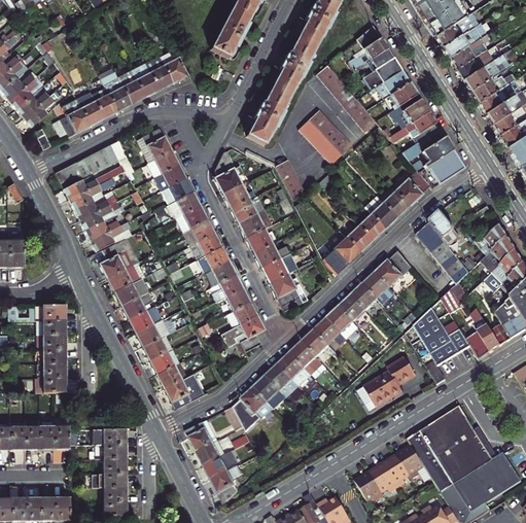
[(11,0),(12,1),(14,0),(15,0),(16,2),(15,3),(20,10),(25,7),(21,0),(11,0)]
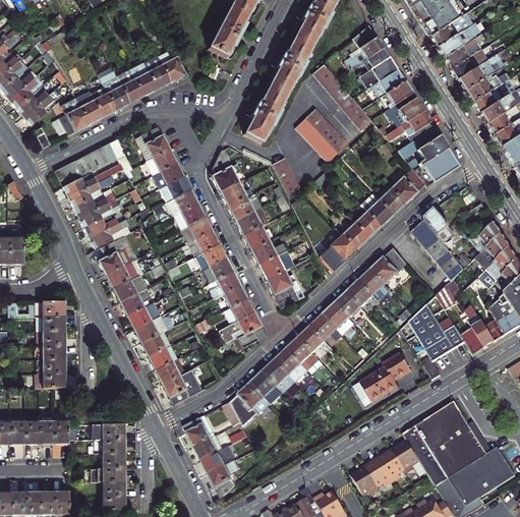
[(233,0),(209,48),(226,58),(231,47),(233,48),(244,24),(243,24),(253,4),(254,5),(257,0),(233,0)]
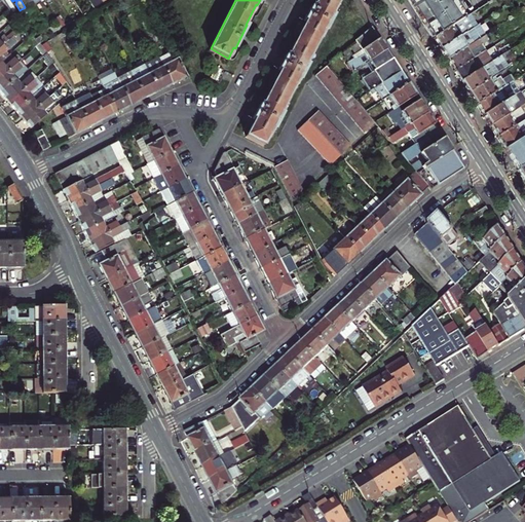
[(256,117),(247,135),(264,144),(273,126),(274,127),(283,112),(280,111),(299,77),(300,77),(307,64),(306,63),(324,29),(326,29),(333,14),(332,13),(338,0),(316,0),(314,3),(313,3),(305,19),(306,20),(289,52),(288,51),(278,68),(280,69),(263,102),(262,101),(254,116),(256,117)]
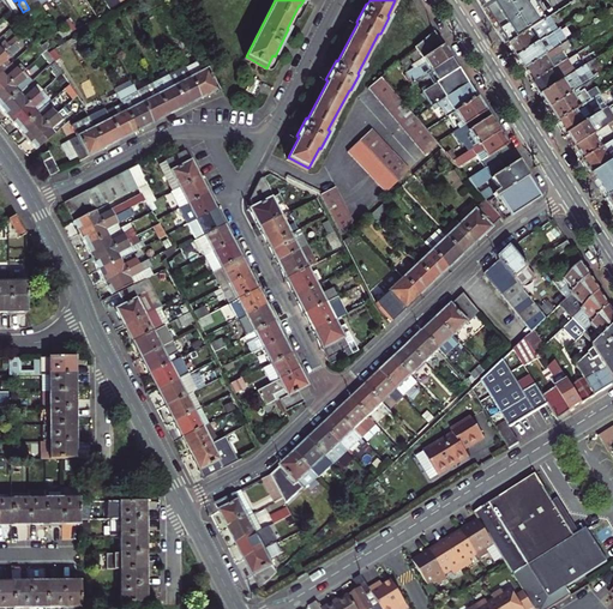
[(480,0),(492,18),(504,38),(541,14),(563,0),(480,0)]
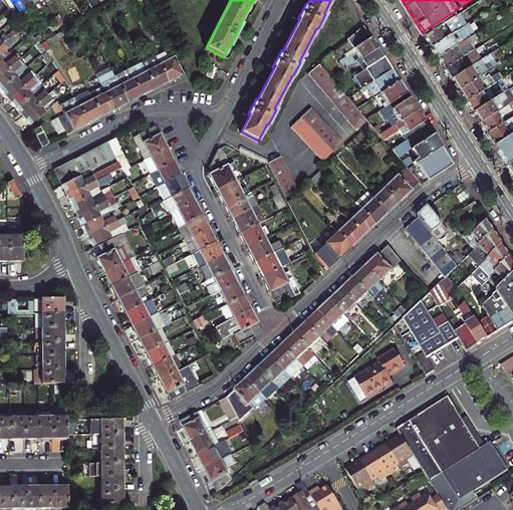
[(9,8),(0,15),(0,19),(11,10),(9,8)]
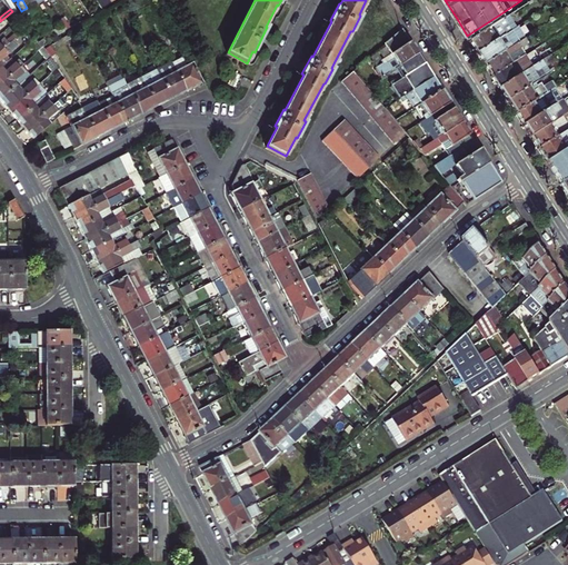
[(467,36),(475,48),(504,29),(500,23),(506,20),(501,13),(467,36)]
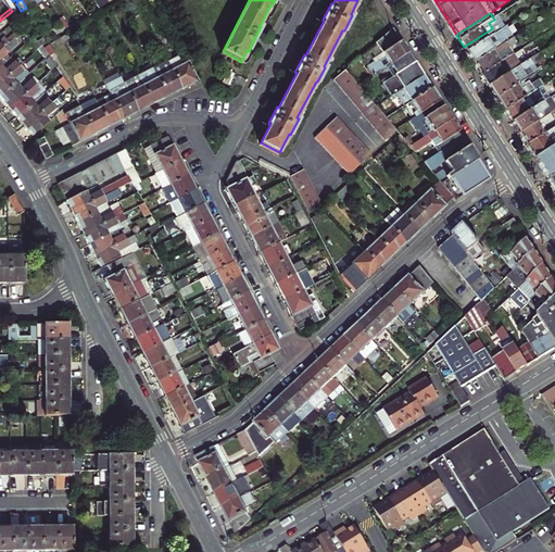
[(373,73),(389,63),(408,51),(392,26),(376,40),(382,51),(373,58),(374,60),(367,64),(373,73)]
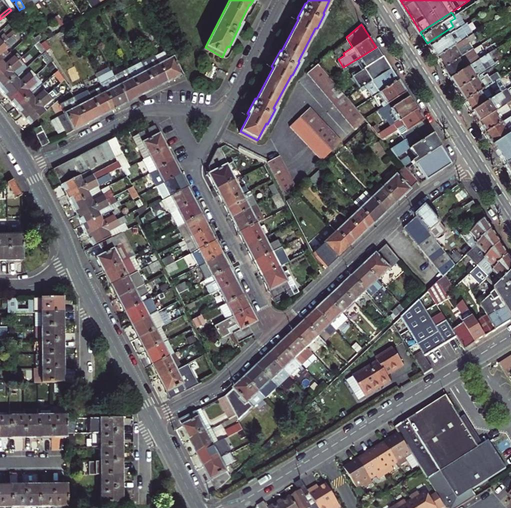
[(427,43),(434,53),(470,30),(468,27),(466,29),(465,27),(457,32),(453,26),(427,43)]
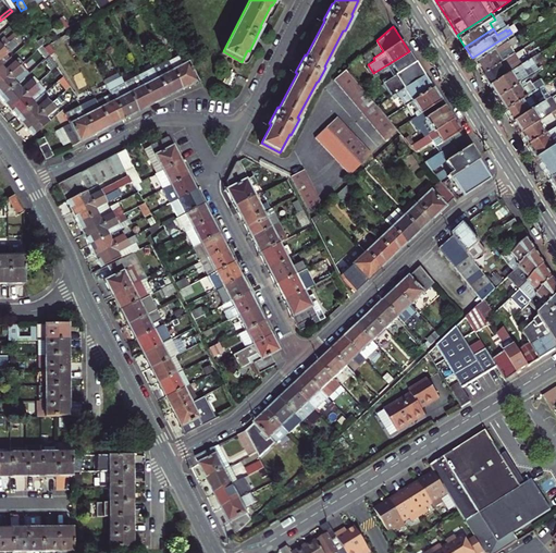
[(4,46),(0,49),(0,64),(2,63),(0,61),(0,58),(27,35),(23,29),(10,40),(4,46)]
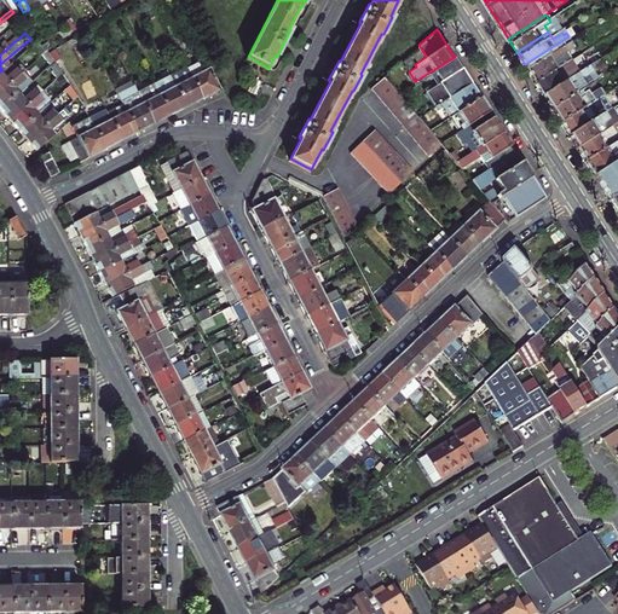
[(569,36),(525,64),(533,77),(555,64),(550,57),(566,46),(575,41),(570,35),(569,36)]
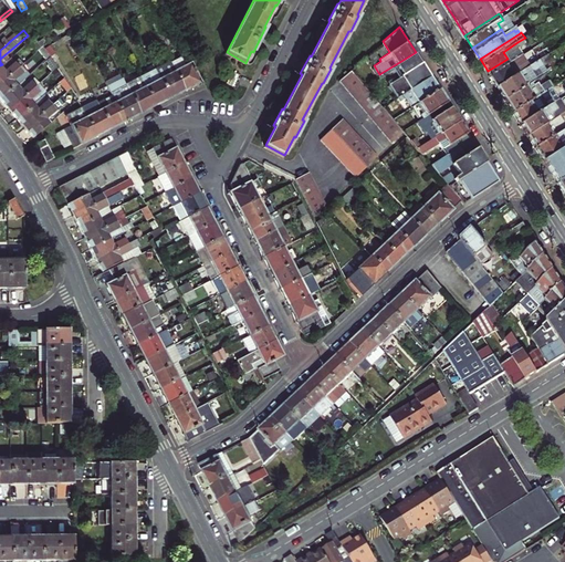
[(32,43),(37,50),(44,44),(48,42),(43,34),(32,43)]
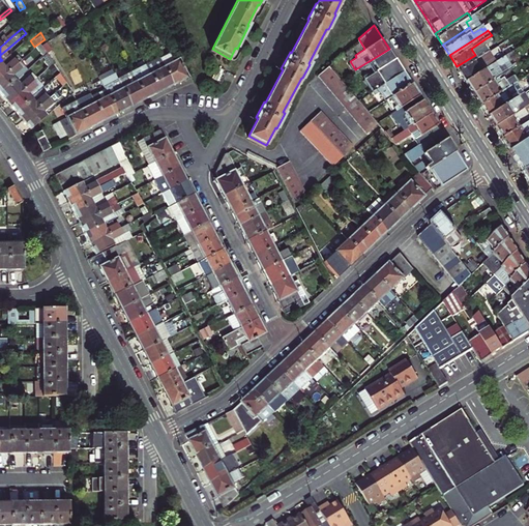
[(0,47),(4,44),(9,38),(5,33),(0,38),(0,47)]
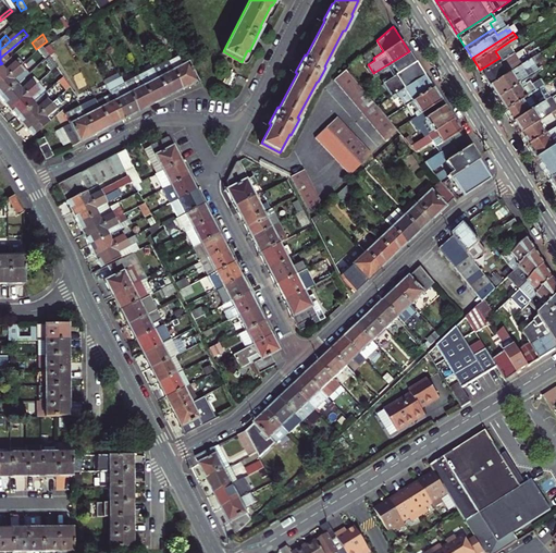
[(509,41),(495,51),(499,58),(514,48),(509,41)]
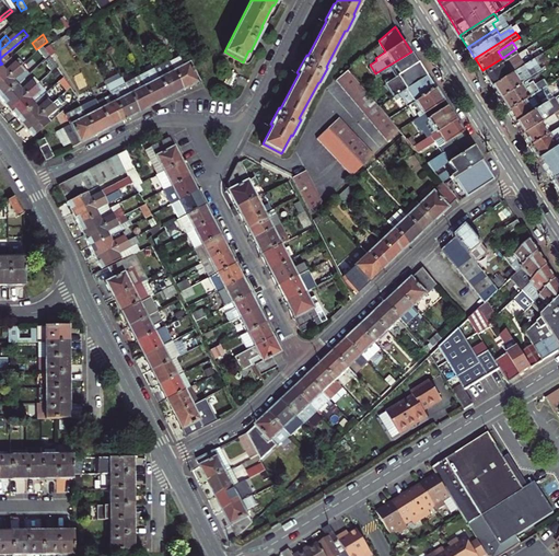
[(48,50),(45,46),(44,44),(36,49),(37,50),(41,57),(48,50)]
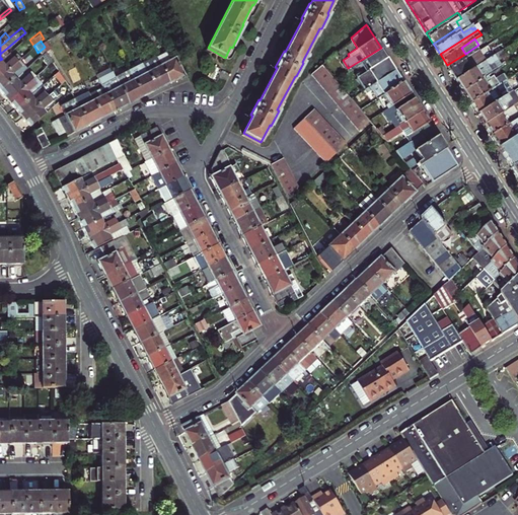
[(469,60),(483,52),(478,45),(465,54),(469,60)]
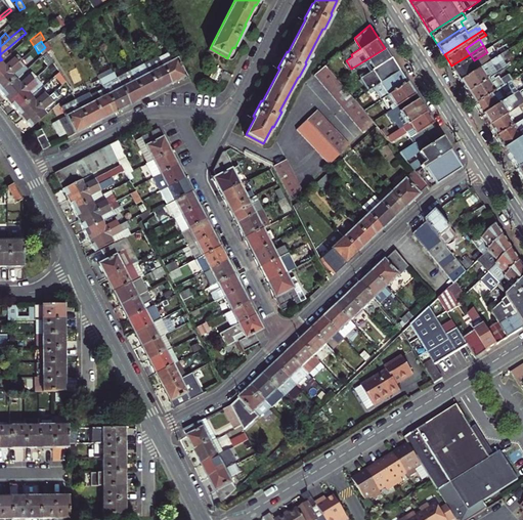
[(490,56),(459,76),(466,88),(490,72),(509,60),(505,53),(509,50),(506,46),(499,50),(490,56)]
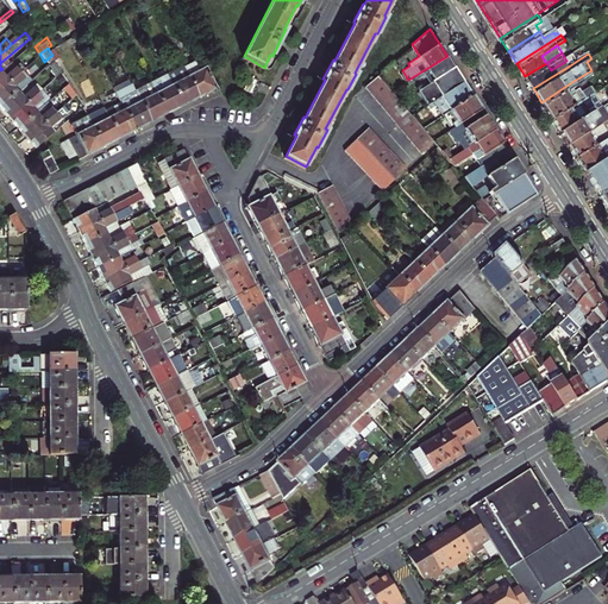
[(578,54),(566,61),(570,65),(581,58),(578,54)]
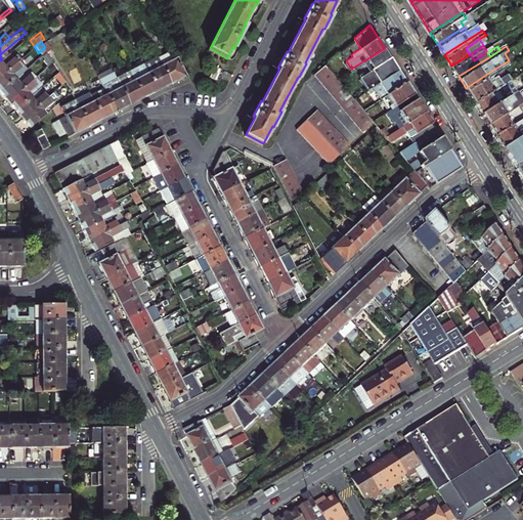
[(367,86),(368,89),(398,70),(385,48),(366,59),(374,71),(366,75),(372,83),(367,86)]
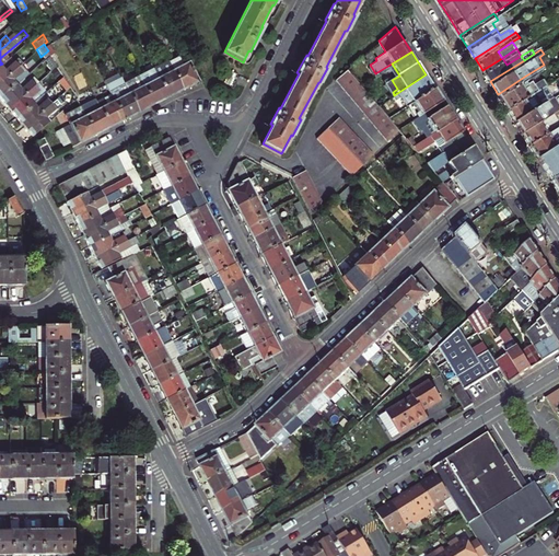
[(179,54),(170,60),(184,88),(199,80),(189,61),(185,64),(179,54)]
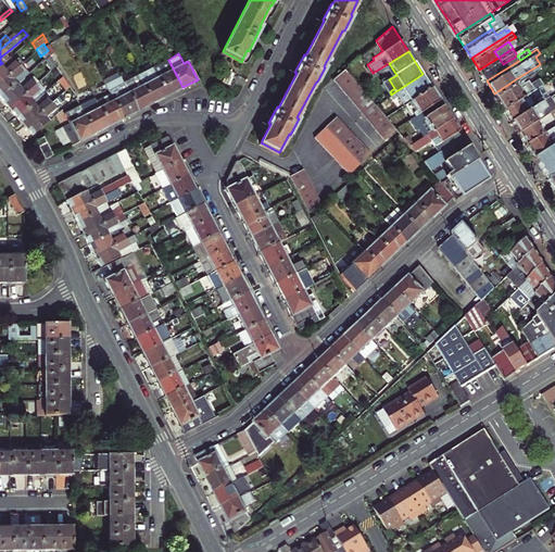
[(479,70),(487,80),(520,60),(517,55),(503,64),(499,58),(479,70)]
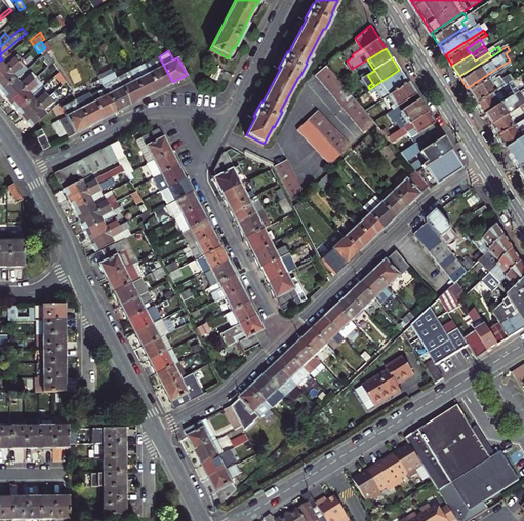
[(172,82),(159,56),(158,54),(145,61),(160,89),(172,82)]
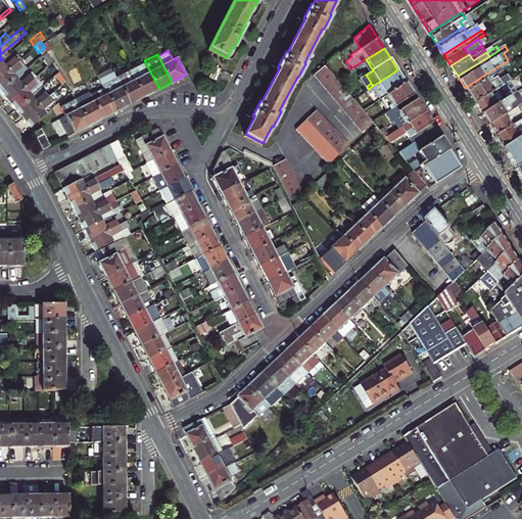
[(2,59),(0,60),(0,76),(18,60),(14,56),(5,63),(2,59)]
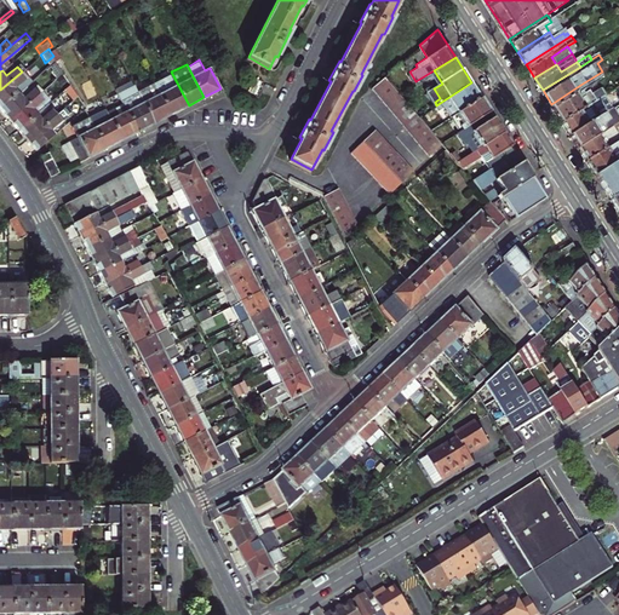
[(22,72),(0,90),(0,107),(19,91),(30,82),(22,72)]
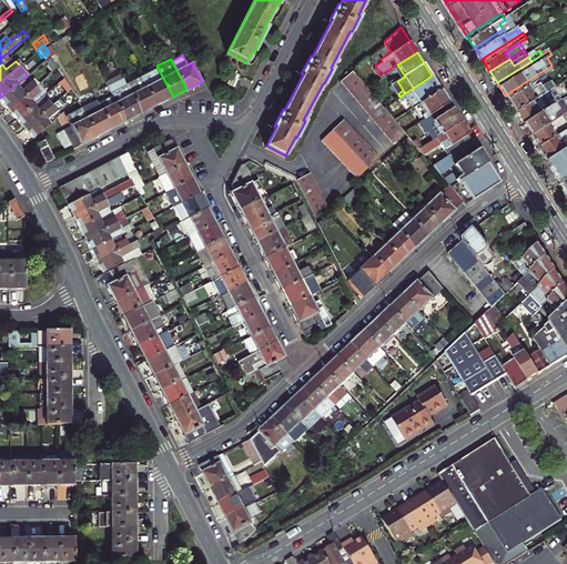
[(44,78),(8,108),(17,118),(36,102),(42,97),(39,92),(52,81),(56,86),(66,77),(59,66),(44,78)]
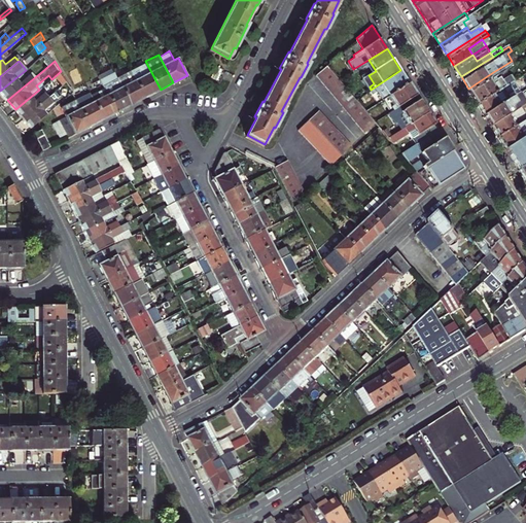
[(161,90),(145,61),(131,69),(145,97),(161,90)]
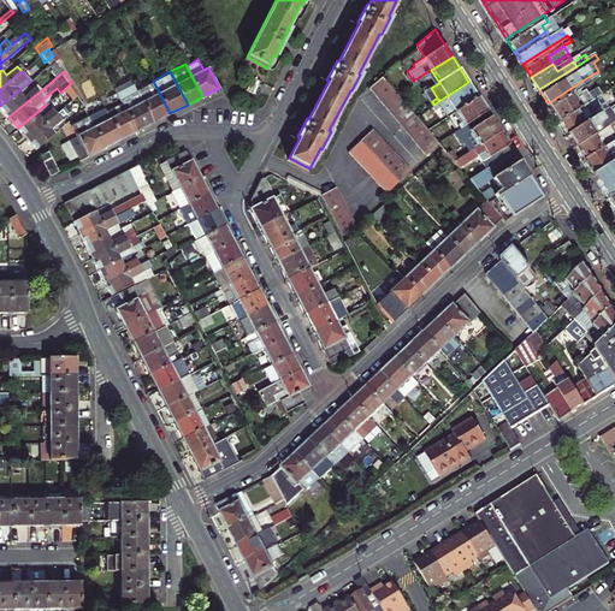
[(439,142),(383,75),(371,85),(426,153),(439,142)]
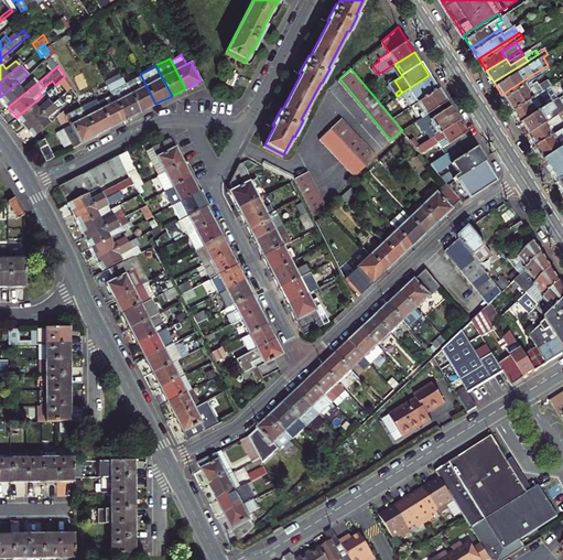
[(18,83),(0,97),(8,107),(44,77),(41,73),(22,87),(18,83)]
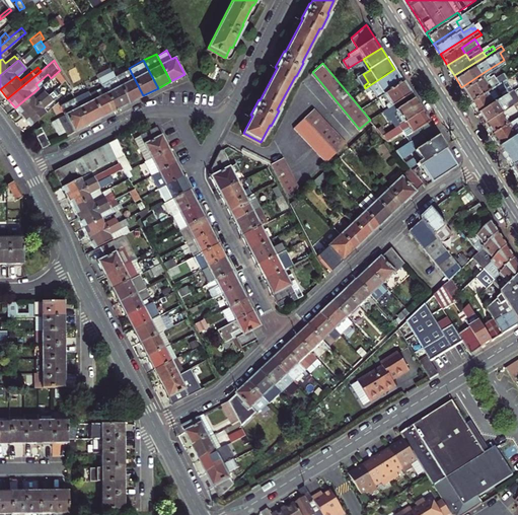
[(130,102),(143,95),(129,68),(116,75),(117,76),(130,102)]
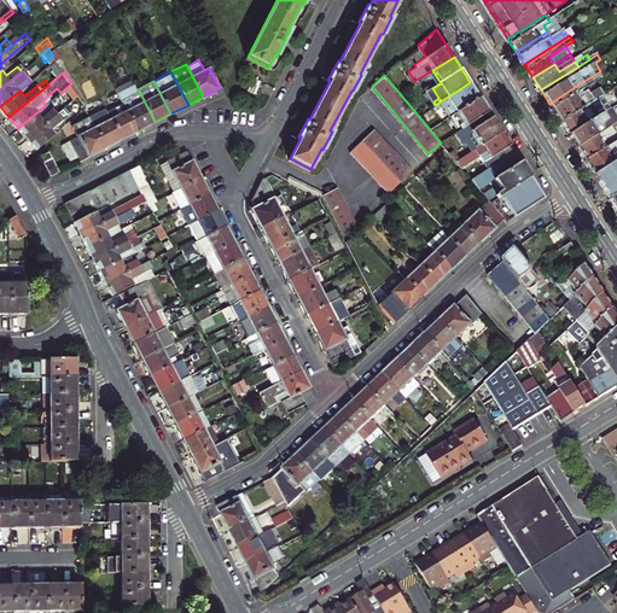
[(449,116),(450,115),(478,95),(470,82),(435,105),(437,109),(442,105),(449,116)]
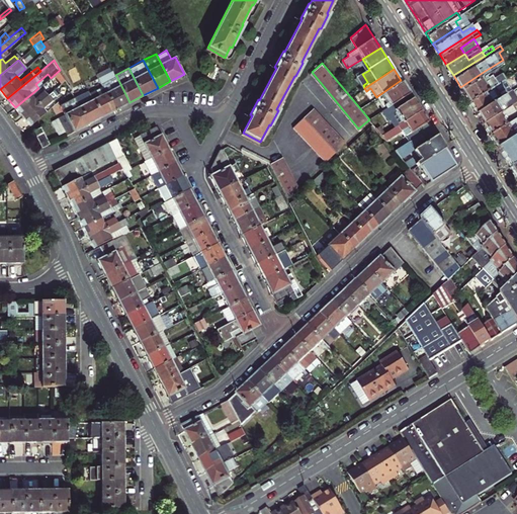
[(485,71),(460,87),(467,98),(503,75),(504,74),(501,70),(493,75),(495,78),(491,80),(485,71)]
